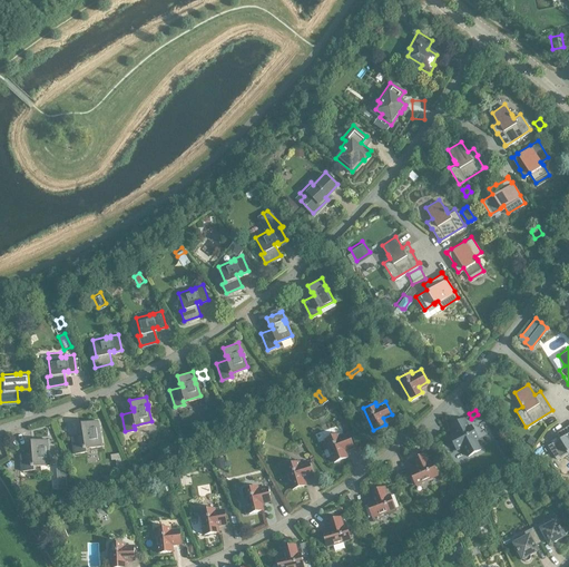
[(449,434),(455,448),(462,445),(468,453),(480,447),(474,438),(478,436),(471,423),(468,424),(463,417),(451,423),(455,431),(449,434)]
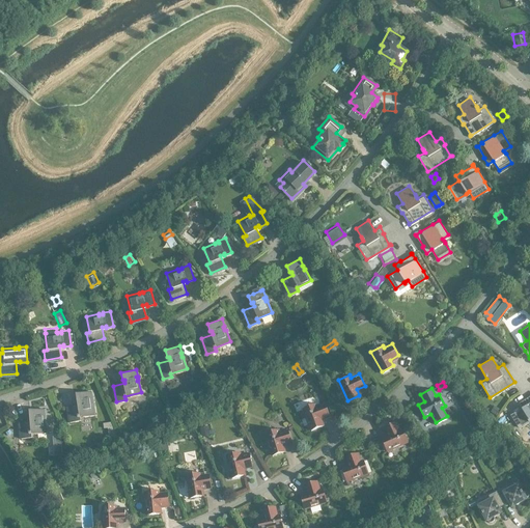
[(90,389),(76,392),(77,399),(78,399),(79,403),(66,405),(70,420),(78,419),(78,416),(94,414),(92,401),(90,401),(90,397),(91,397),(90,389)]
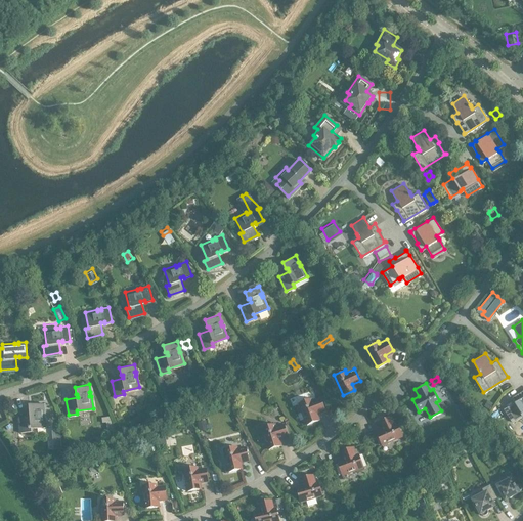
[(522,388),(511,396),(514,402),(504,407),(512,421),(522,413),(522,388)]
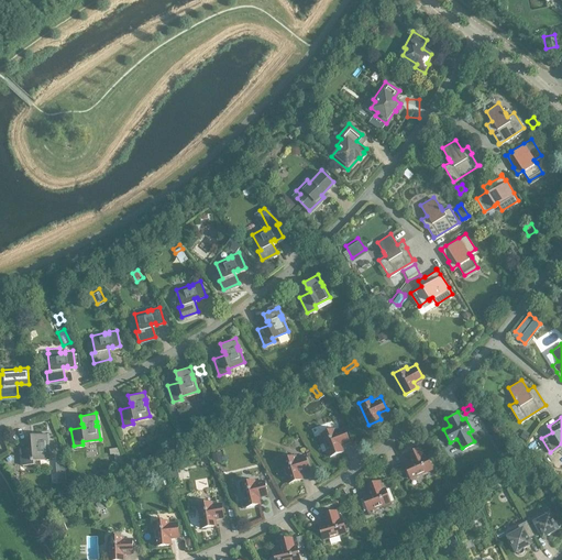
[(171,425),(164,428),(167,435),(174,431),(171,425)]
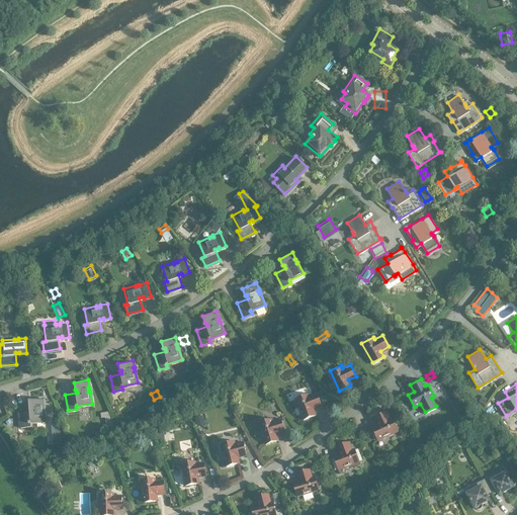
[(308,396),(307,393),(294,397),(303,418),(315,413),(313,407),(321,404),(316,393),(308,396)]
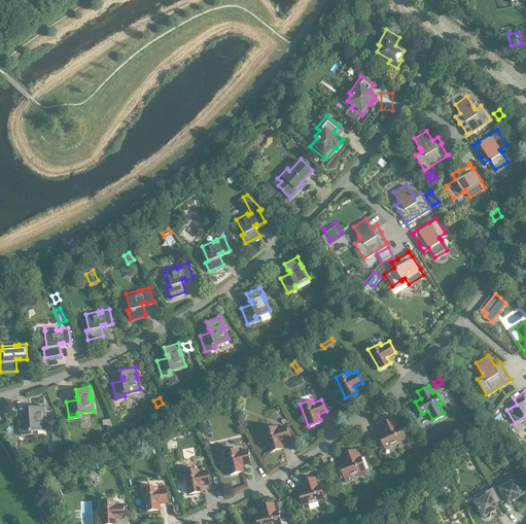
[(43,404),(28,406),(29,413),(31,413),(31,417),(19,418),(21,433),(30,432),(29,429),(45,428),(44,416),(43,416),(42,412),(44,412),(43,404)]
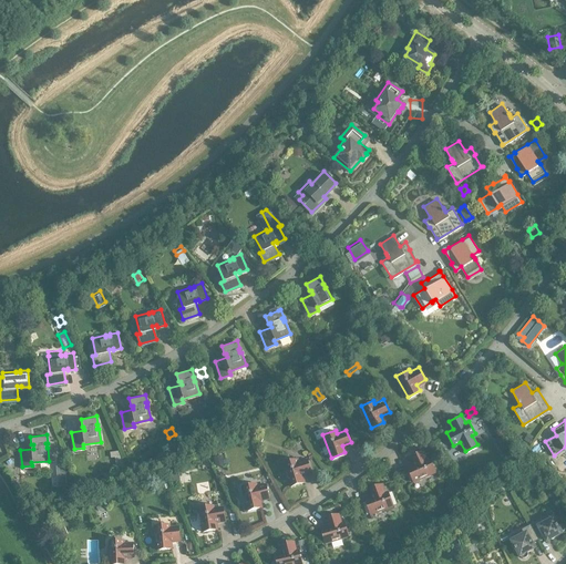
[(409,455),(413,464),(407,467),(412,480),(434,470),(429,457),(425,459),(422,450),(409,455)]
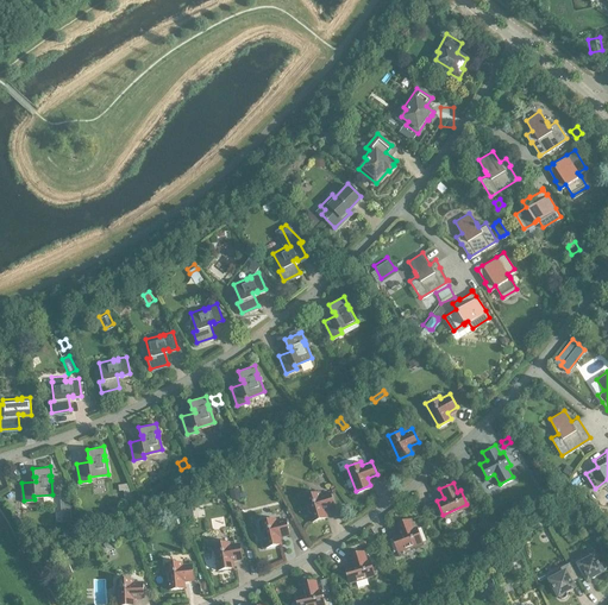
[(237,485),(229,487),(231,499),(239,497),(237,485)]
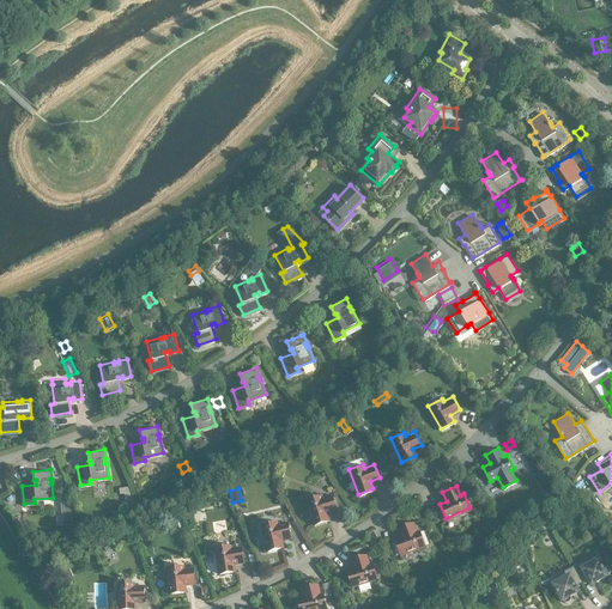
[(321,497),(320,493),(306,498),(314,523),(328,518),(326,511),(337,509),(332,494),(321,497)]
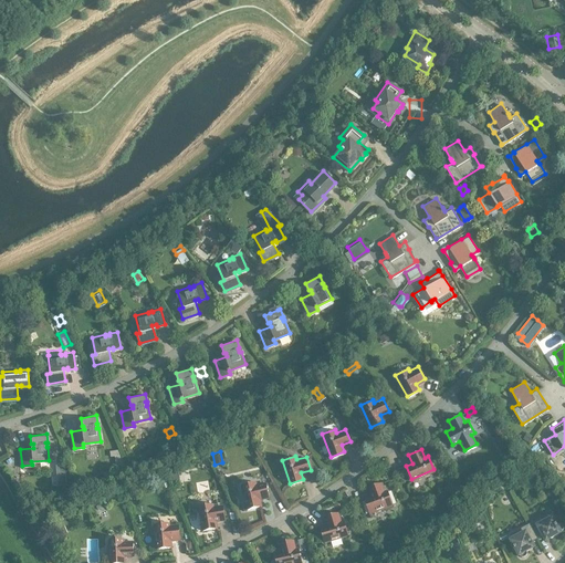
[(64,462),(55,464),(56,472),(65,471),(64,462)]
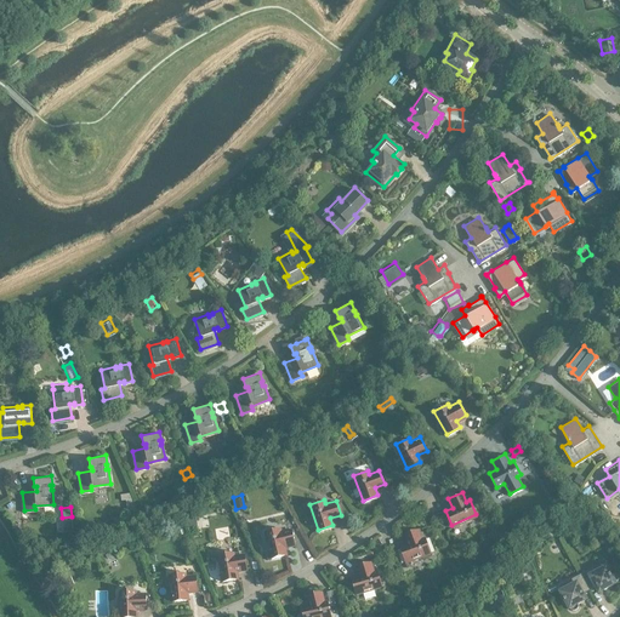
[(280,530),(279,526),(265,530),(271,556),(285,553),(284,546),(294,543),(291,527),(280,530)]
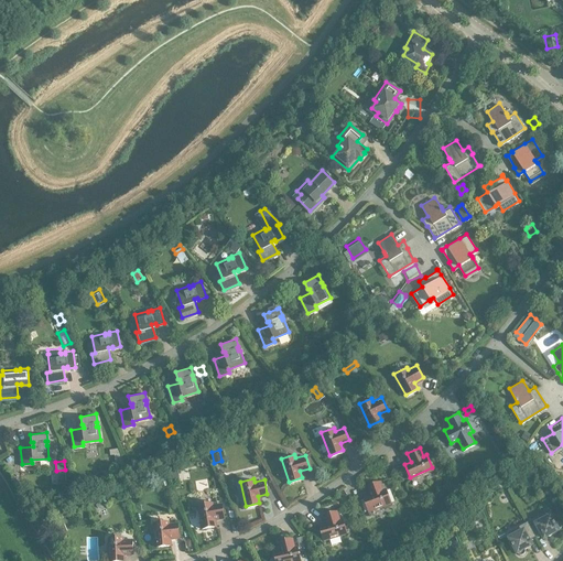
[(366,484),(369,494),(363,496),(368,509),(390,500),(386,487),(382,488),(379,479),(366,484)]
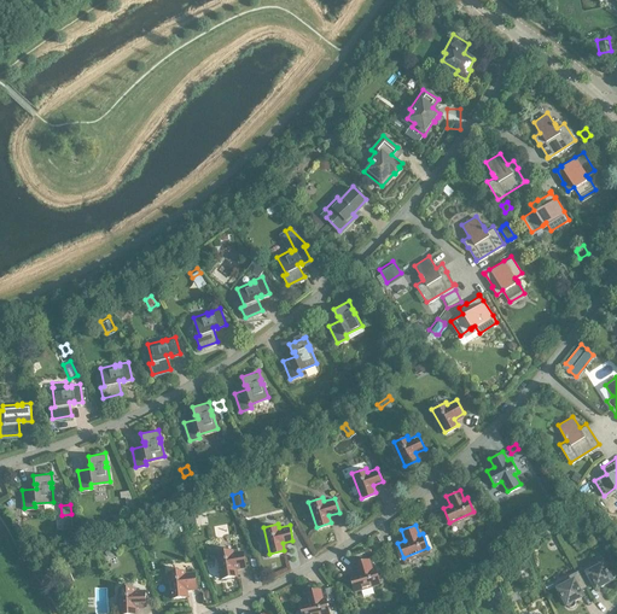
[(232,551),(232,548),(216,550),(221,577),(236,574),(234,566),(245,565),(243,550),(232,551)]
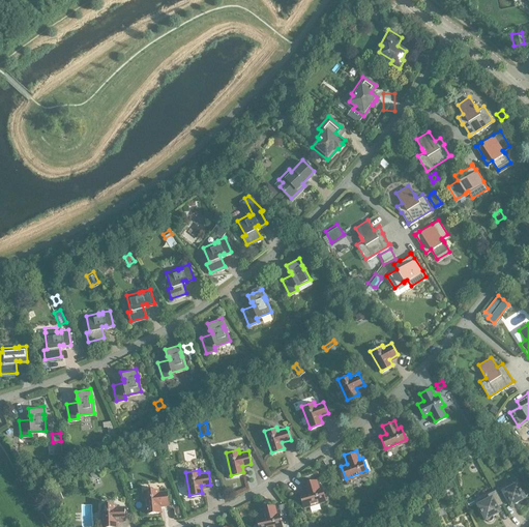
[(94,472),(87,475),(89,481),(97,477),(94,472)]
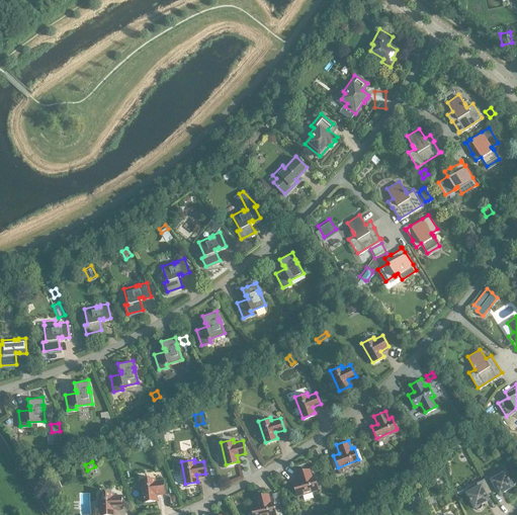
[(296,471),(298,480),(292,482),(296,494),(318,488),(314,476),(311,476),(309,467),(296,471)]
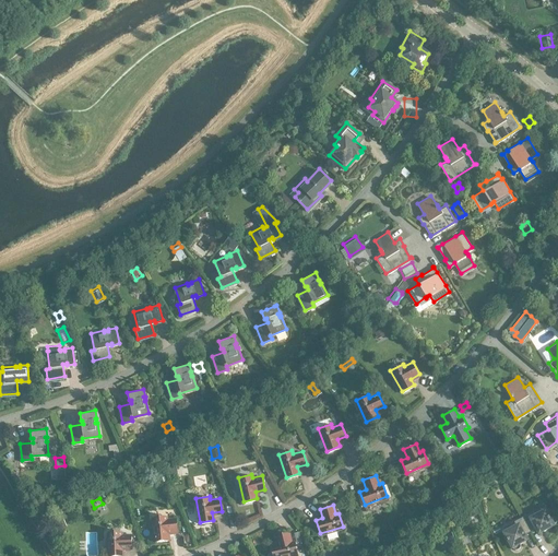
[(476,505),(467,508),(471,515),(478,511),(476,505)]
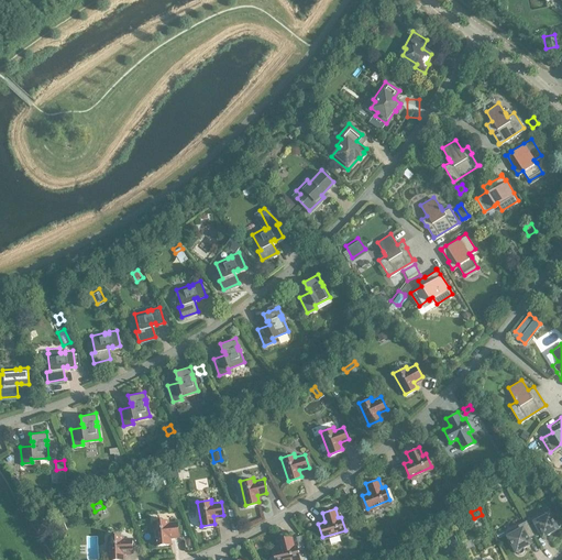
[(537,513),(526,519),(533,534),(539,530),(541,536),(557,527),(558,526),(559,526),(559,525),(559,524),(559,523),(559,522),(559,520),(558,519),(557,519),(557,518),(554,518),(553,518),(552,519),(549,512),(539,517),(537,513)]
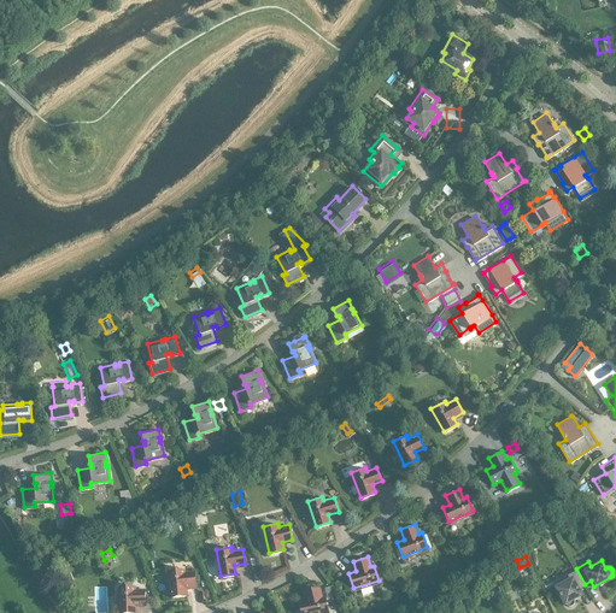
[(66,566),(62,569),(66,581),(71,578),(66,566)]
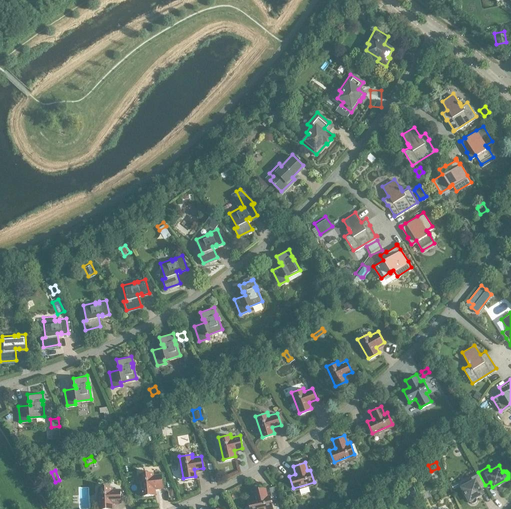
[(152,474),(152,471),(139,472),(141,494),(154,493),(153,487),(162,486),(161,473),(152,474)]
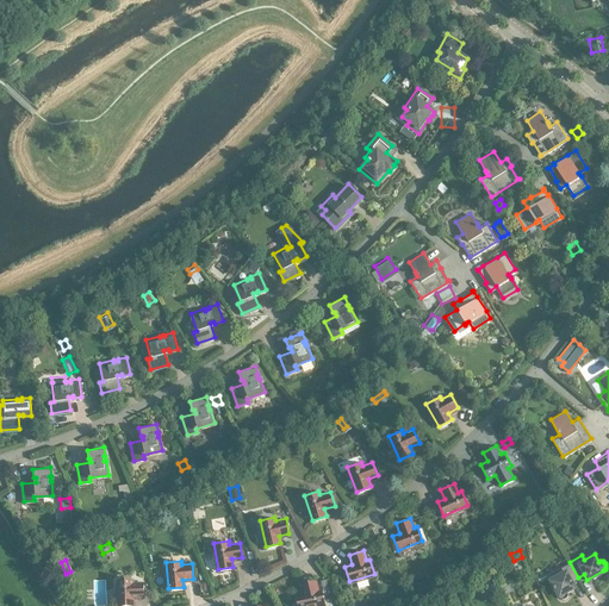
[(578,578),(570,562),(557,569),(559,573),(550,579),(558,595),(559,597),(560,597),(561,598),(563,598),(564,598),(565,597),(566,597),(566,595),(567,594),(567,593),(567,592),(566,591),(575,586),(572,581),(578,578)]
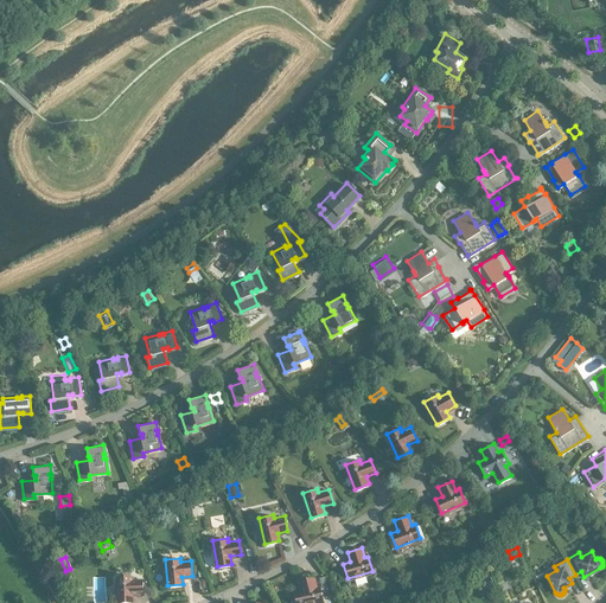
[(132,578),(132,575),(116,576),(117,602),(133,602),(132,594),(142,594),(142,578),(132,578)]
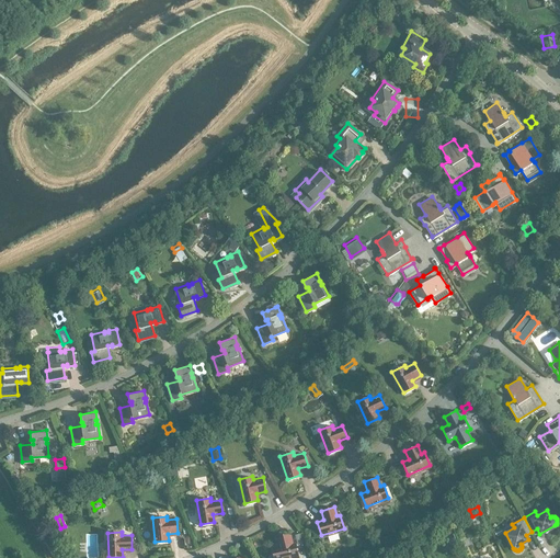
[(452,532),(438,536),(443,546),(455,541),(452,532)]
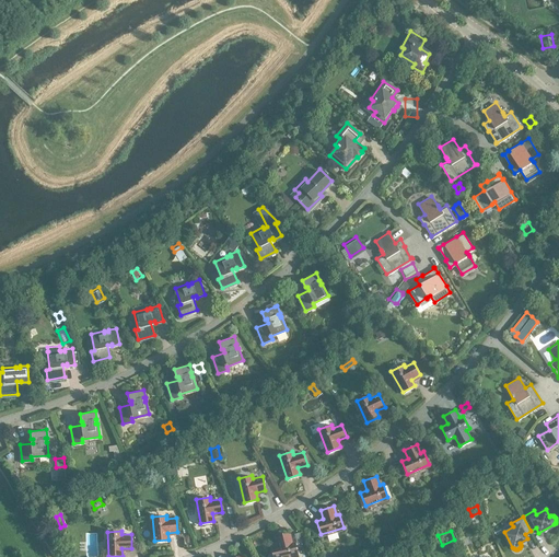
[(276,535),(278,545),(271,546),(274,556),(287,556),(298,555),(294,541),(291,542),(289,532),(276,535)]
